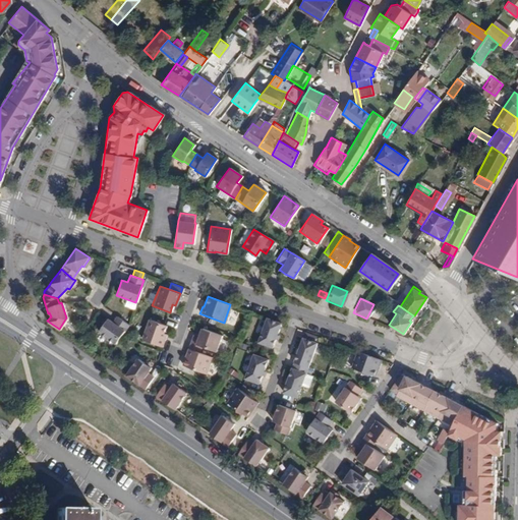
[(127,325),(115,315),(111,322),(106,319),(106,320),(102,325),(98,331),(114,343),(119,336),(127,325)]
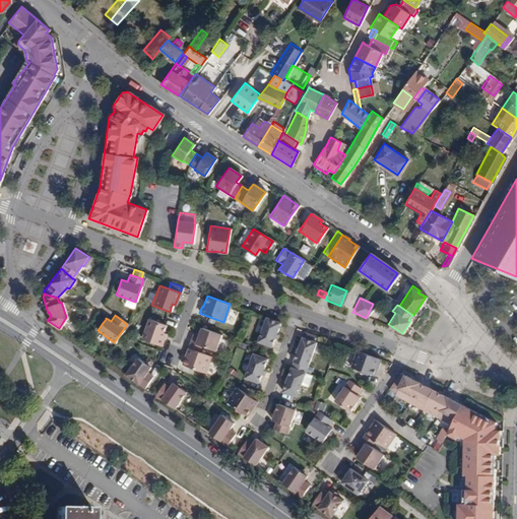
[(278,322),(264,317),(256,341),(270,346),(278,322)]
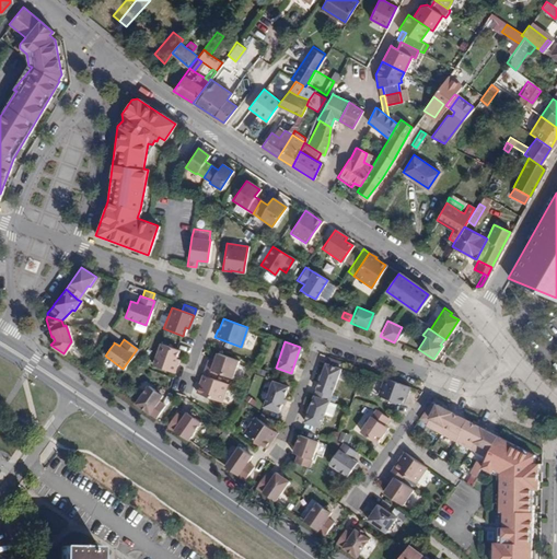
[(177,350),(159,342),(150,364),(173,372),(175,364),(177,359),(174,358),(177,350)]
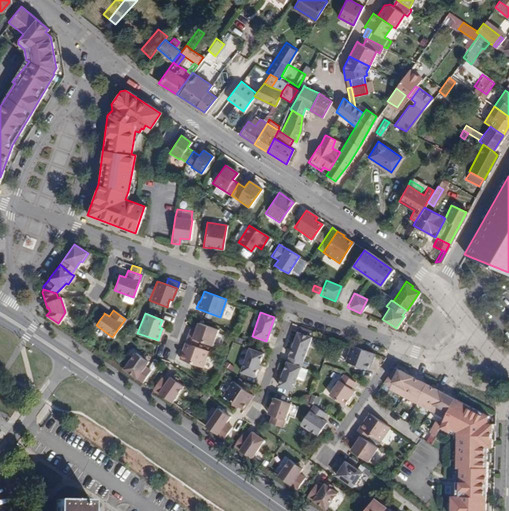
[(211,345),(216,329),(197,322),(194,331),(188,329),(186,336),(197,340),(211,345)]
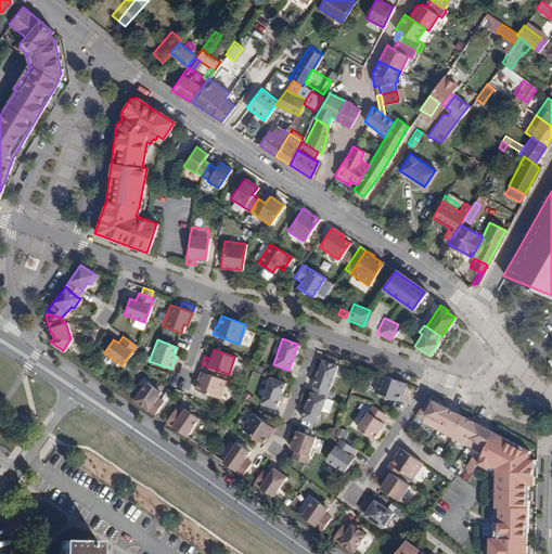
[(321,359),(333,364),(335,358),(323,353),(321,359)]
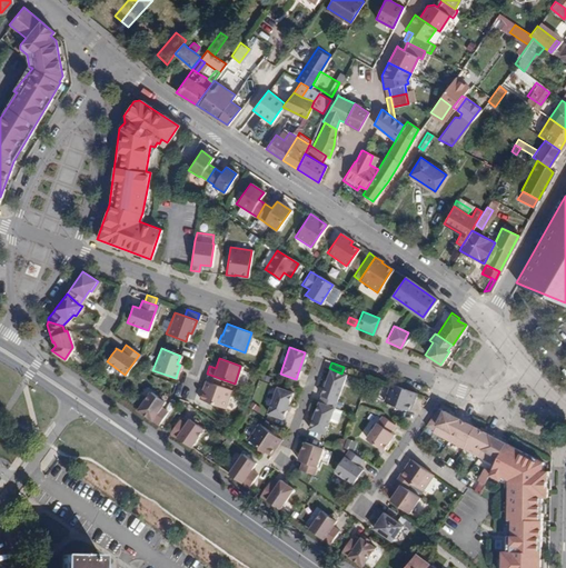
[(329,368),(317,401),(333,407),(347,368),(344,367),(341,374),(329,368)]
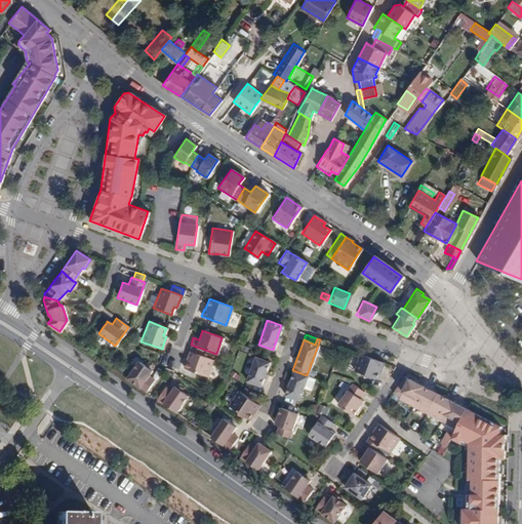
[(202,349),(191,345),(189,351),(200,355),(202,349)]
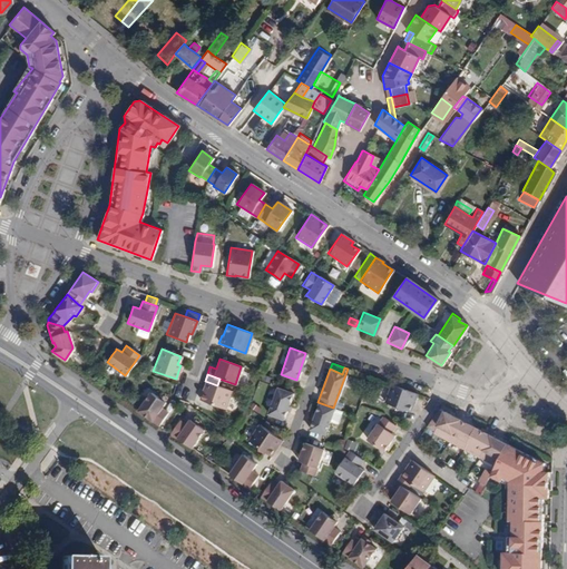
[(217,385),(205,381),(198,399),(224,409),(231,391),(217,385)]
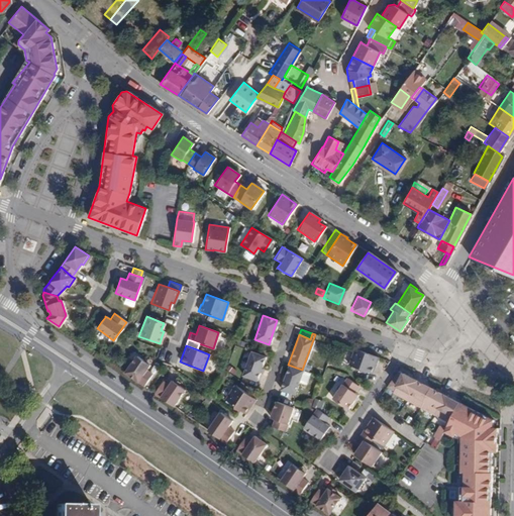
[(377,356),(352,348),(346,365),(371,373),(377,356)]
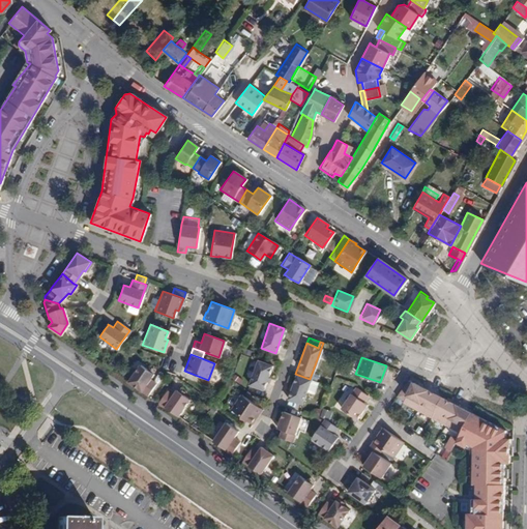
[(270,365),(257,360),(247,384),(262,390),(270,365)]
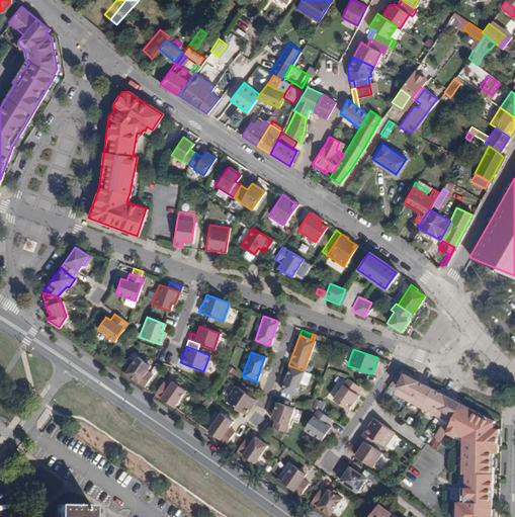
[(143,360),(136,356),(123,372),(143,386),(151,374),(145,370),(149,365),(148,364),(143,360)]
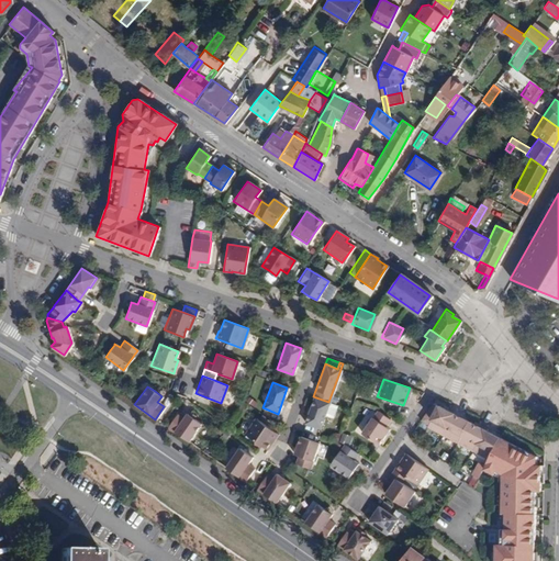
[(328,402),(313,396),(304,423),(320,428),(324,414),(332,417),(335,405),(328,402)]
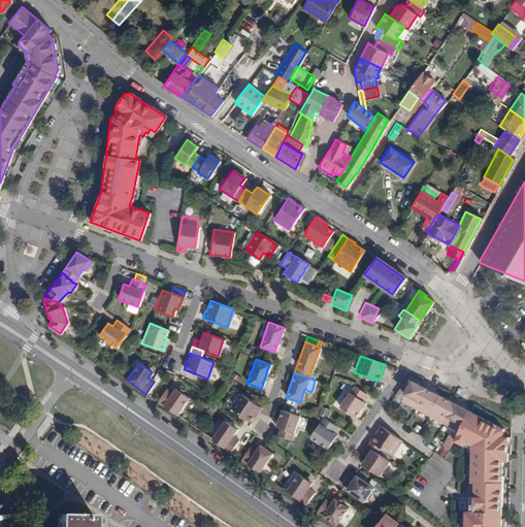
[(408,382),(404,379),(393,395),(399,399),(408,382)]
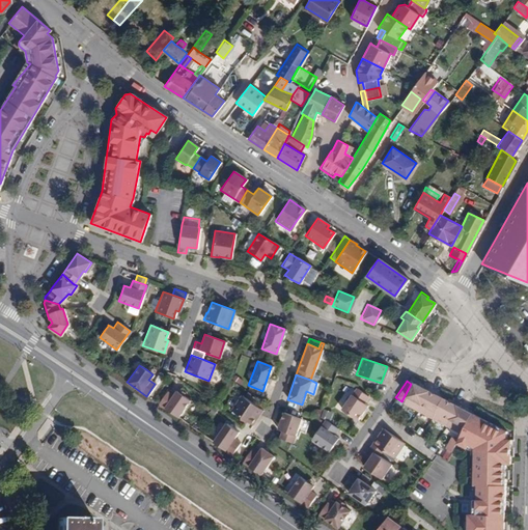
[(426,390),(412,383),(411,384),(401,401),(401,402),(416,411),(426,390)]
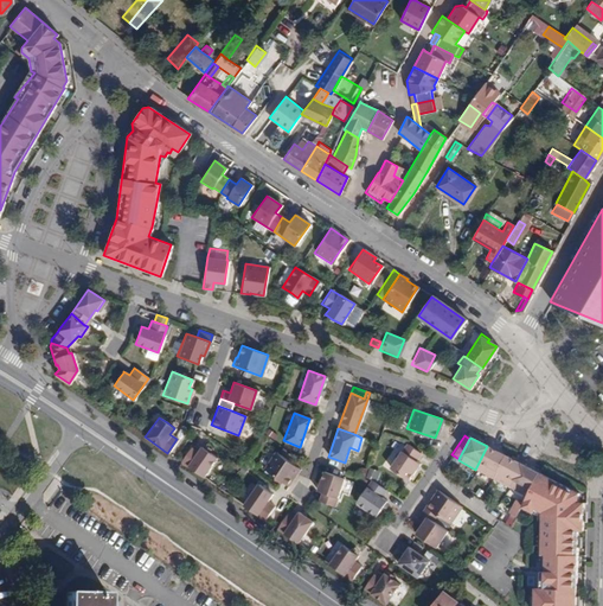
[(405,444),(399,441),(384,465),(402,477),(414,459),(409,457),(414,450),(405,444)]
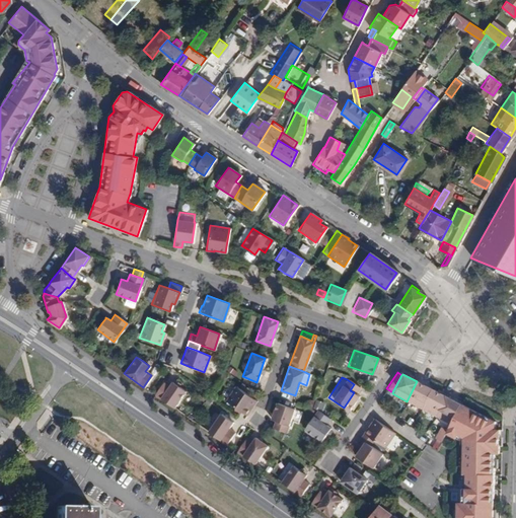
[(167,386),(161,382),(153,394),(154,394),(172,408),(185,390),(177,385),(172,382),(171,381),(167,386)]
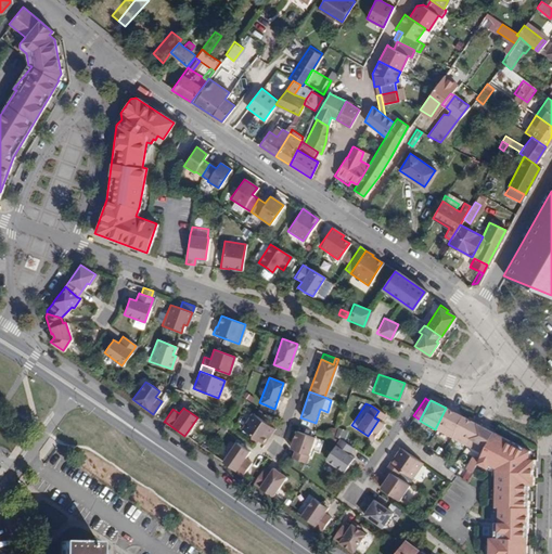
[(461,415),(446,408),(435,429),(450,437),(461,415)]
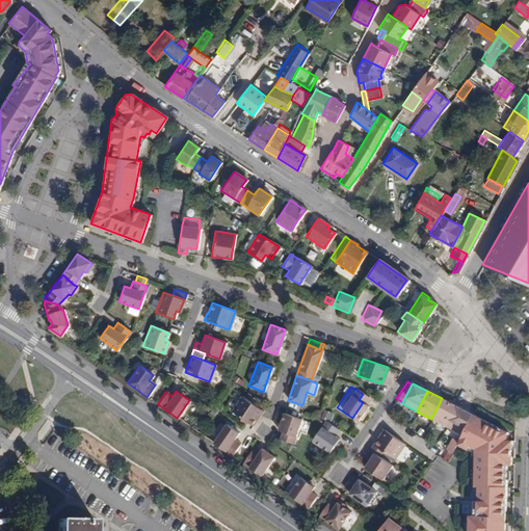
[(234,392),(223,406),(245,421),(256,406),(234,392)]
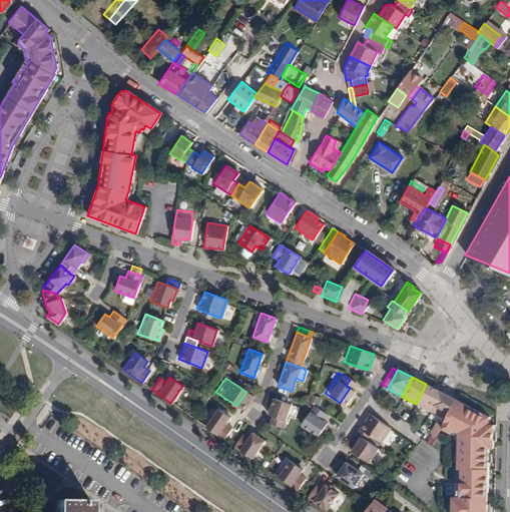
[(440,392),(426,384),(416,404),(430,411),(440,392)]
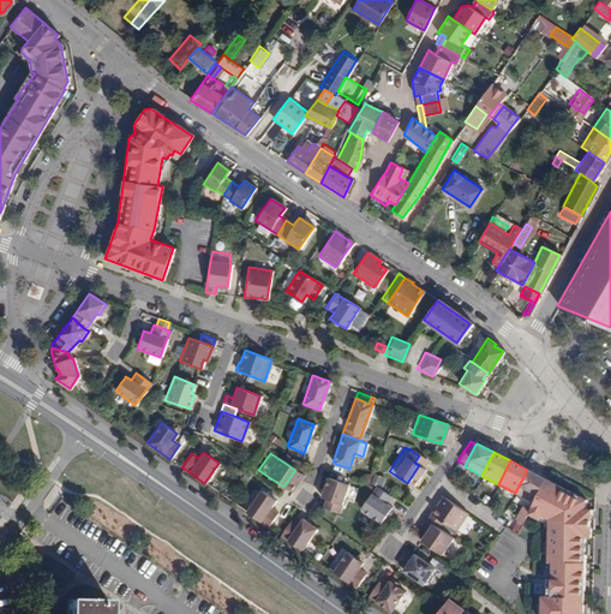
[(349,477),(329,470),(322,489),(327,492),(324,500),(340,506),(349,477)]
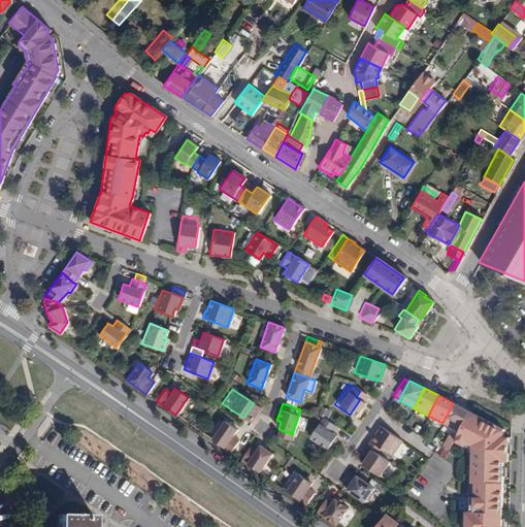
[(467,410),(453,403),(443,423),(457,431),(467,410)]
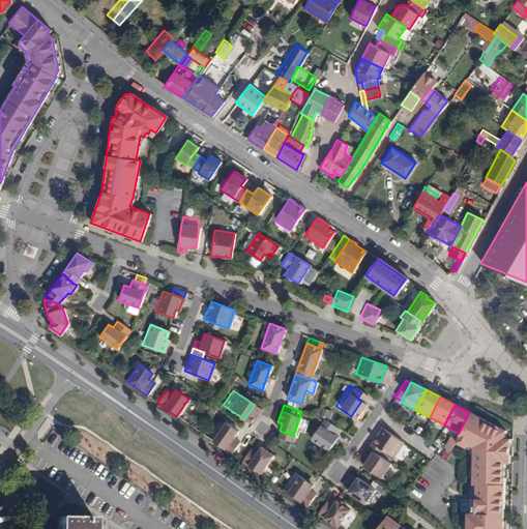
[(335,428),(323,418),(310,438),(327,450),(331,443),(335,438),(337,437),(331,434),(335,428)]
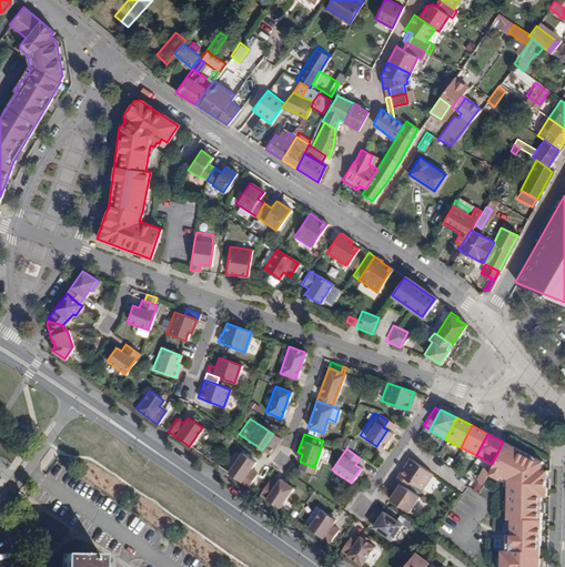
[(252,462),(240,453),(226,473),(229,474),(246,486),(255,473),(248,468),(252,462)]
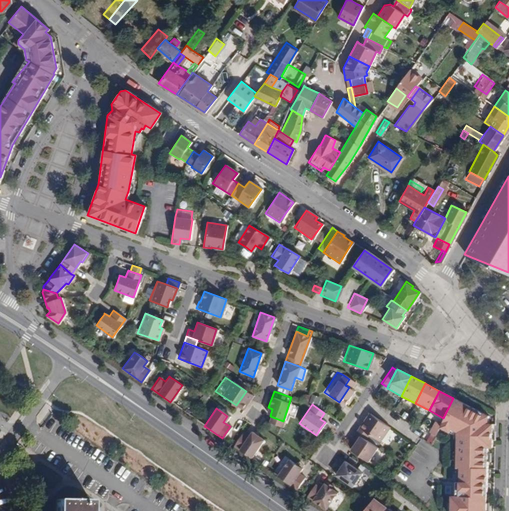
[(388,427),(368,413),(358,427),(368,434),(378,441),(388,427)]
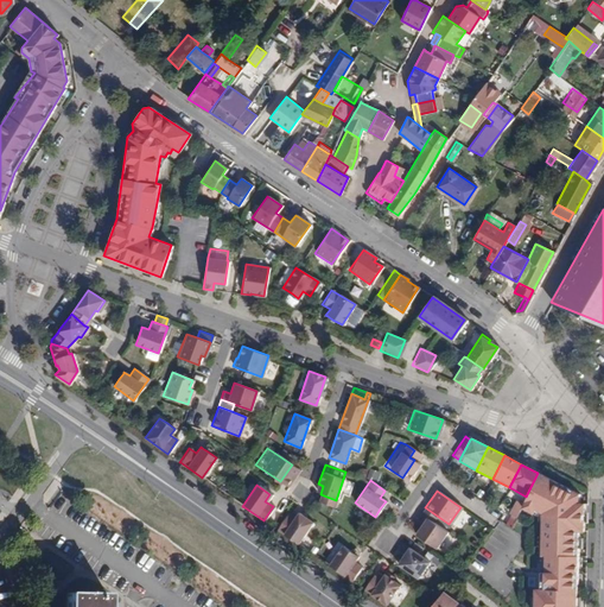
[(437,516),(425,507),(420,513),(432,522),(437,516)]
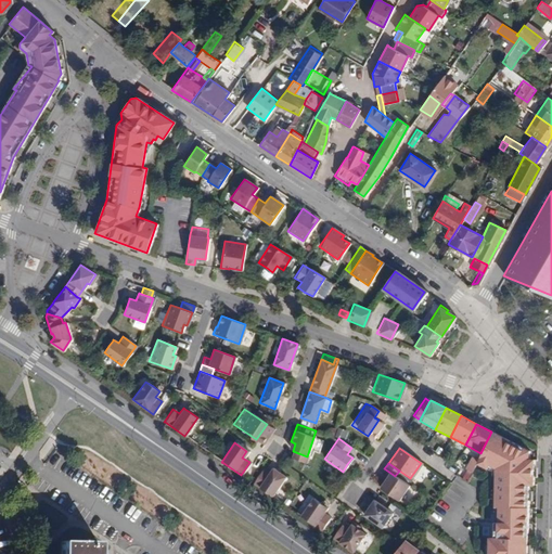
[(260,469),(252,482),(271,495),(284,476),(272,467),(267,475),(260,469)]
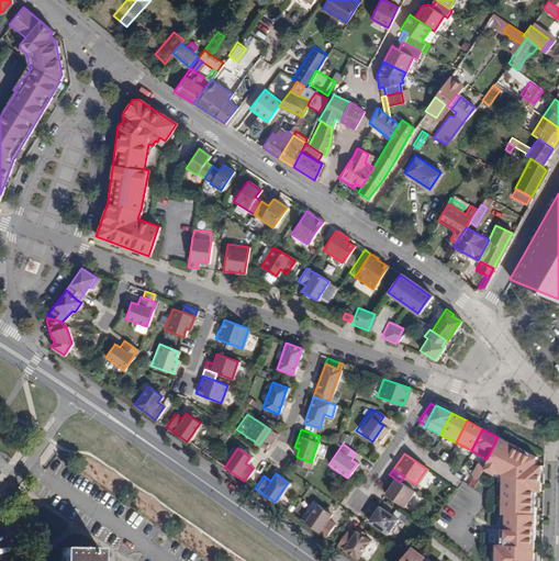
[(400,482),(389,474),(384,482),(390,485),(383,494),(402,506),(413,491),(400,482)]
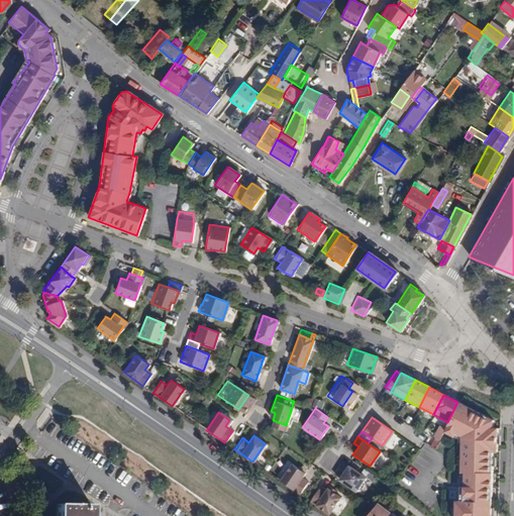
[(365,477),(342,461),(337,469),(342,472),(337,479),(355,491),(365,477)]
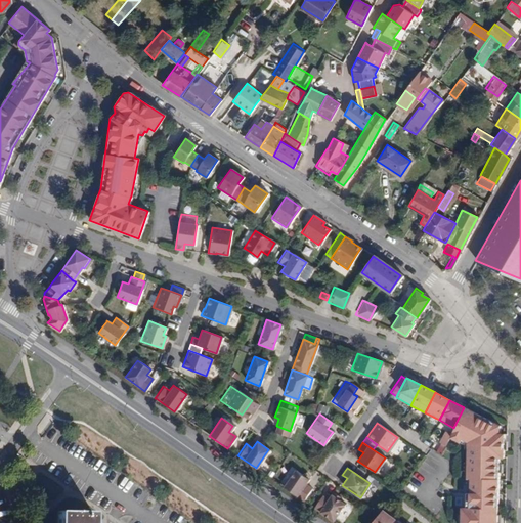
[(302,474),(295,469),(283,486),(302,499),(310,487),(304,483),(308,478),(307,477),(302,474)]
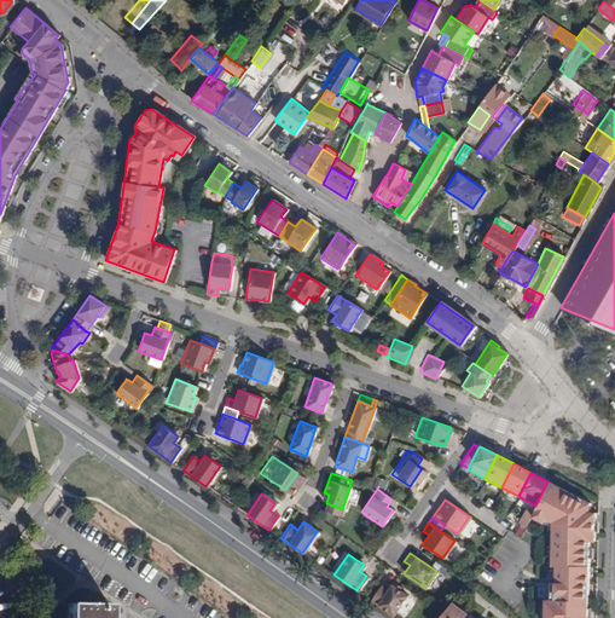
[(386,589),(378,584),(369,598),(369,599),(390,614),(405,595),(398,589),(390,584),(390,583),(386,589)]
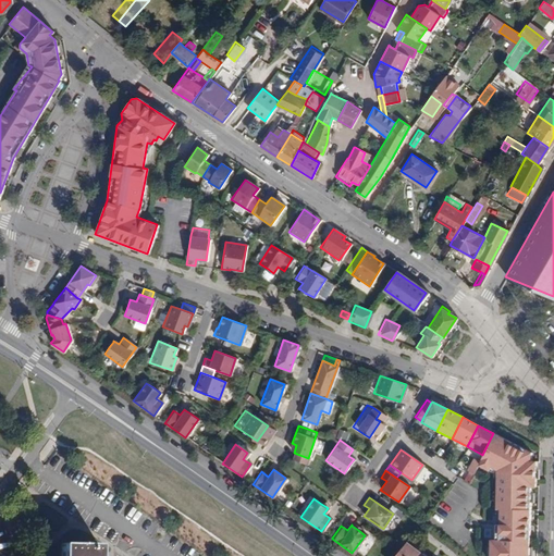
[(423,555),(405,542),(402,546),(394,555),(423,555)]
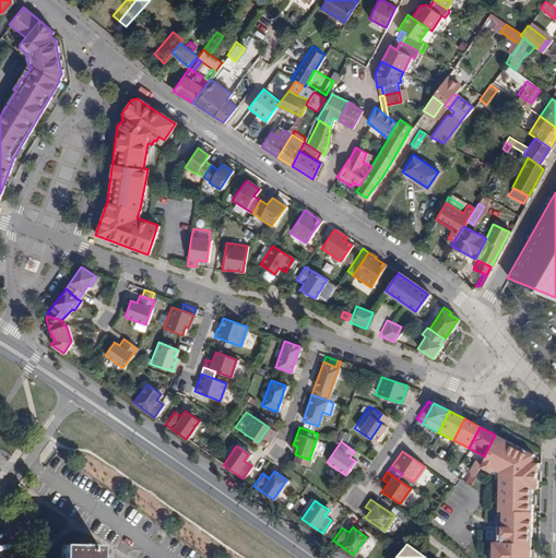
[(94,557),(95,546),(58,545),(57,557),(94,557)]
